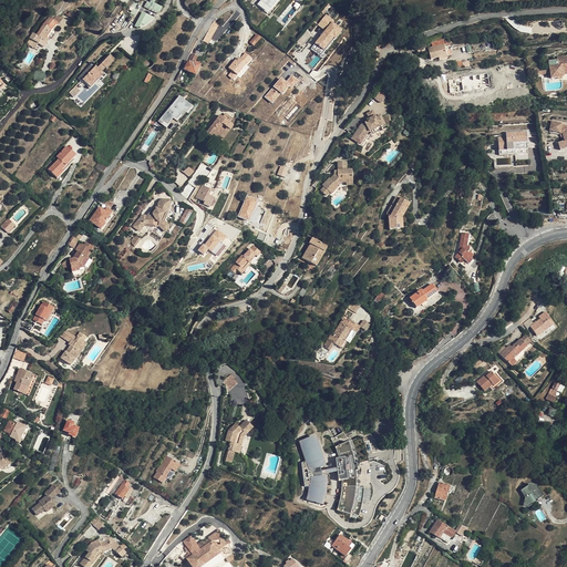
[(147,0),(144,7),(158,13),(163,6),(154,2),(155,0),(147,0)]
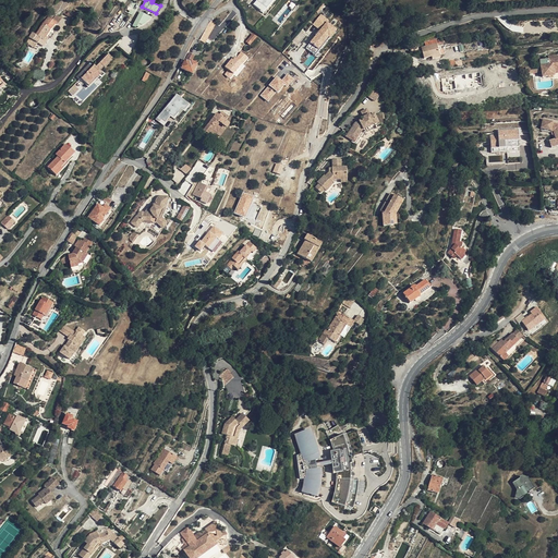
[(256,0),(255,0),(252,3),(265,14),(276,0),(257,0),(257,1),(256,0)]
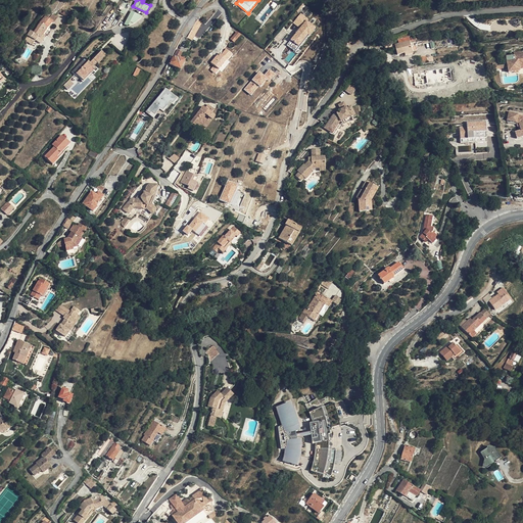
[(52,14),(50,18),(54,21),(60,14),(58,12),(56,15),(52,14)]
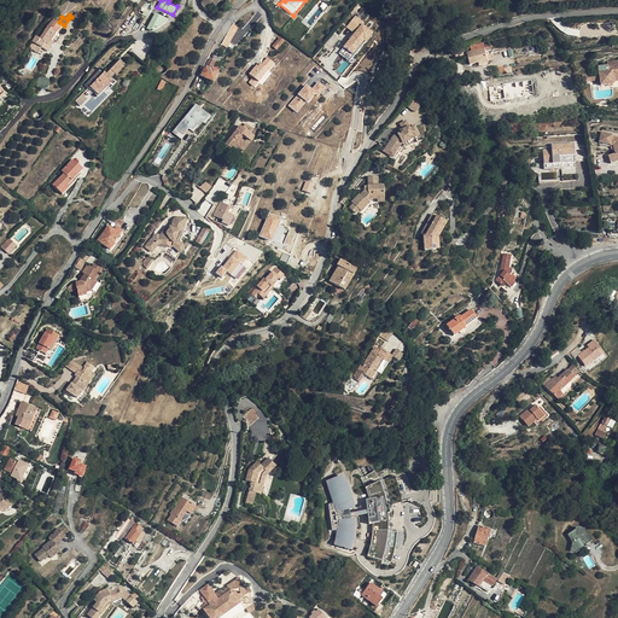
[(344,47),(345,47),(340,52),(350,60),(373,34),(363,24),(366,23),(357,16),(347,27),(355,34),(344,47)]
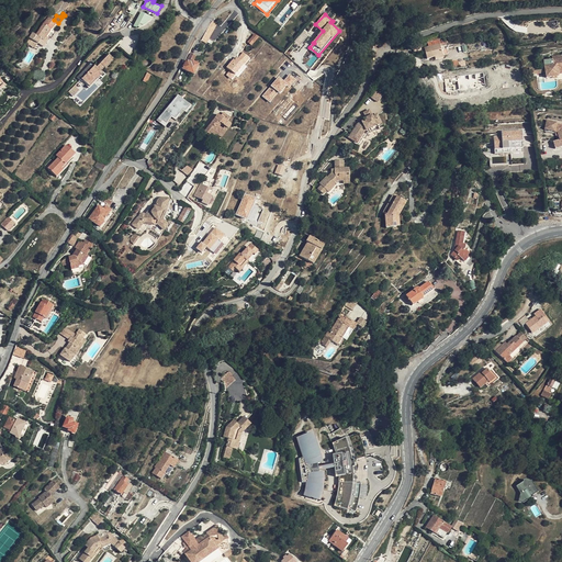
[(34,31),(31,36),(34,37),(32,40),(37,44),(38,44),(41,40),(43,41),(46,36),(48,38),(49,36),(53,31),(58,23),(54,20),(49,17),(44,23),(37,33),(34,31)]
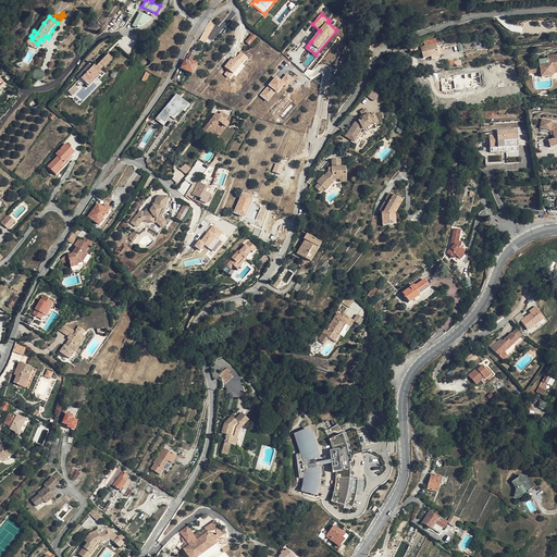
[(208,36),(212,29),(214,25),(210,23),(200,40),(205,42),(208,36)]
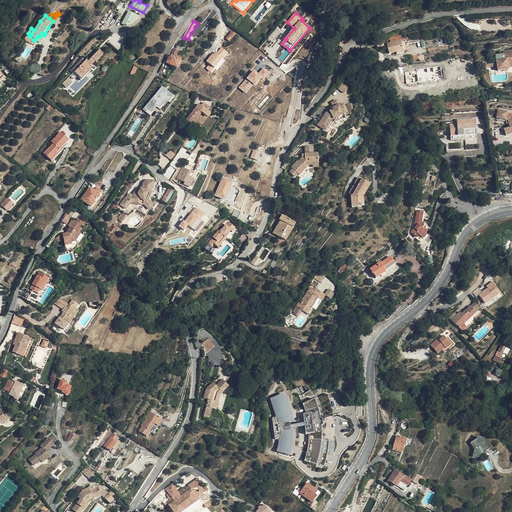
[(229,41),(235,34),(232,32),(226,38),(229,41)]
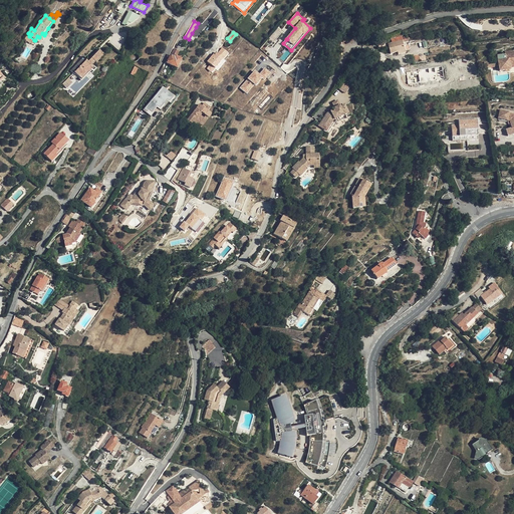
[(28,33),(24,39),(31,44),(34,40),(29,36),(31,34),(28,33)]
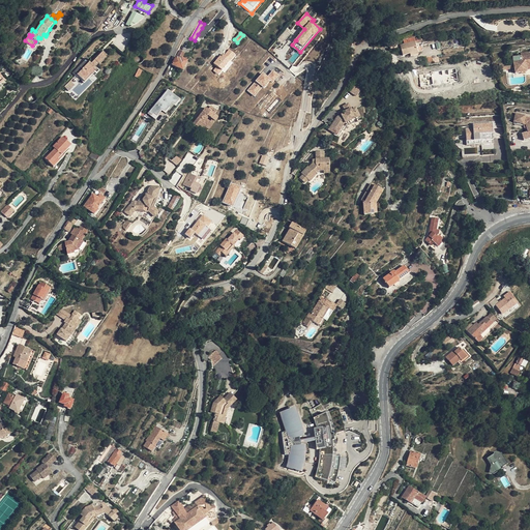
[(40,43),(46,36),(43,34),(40,38),(38,37),(36,41),(40,43)]
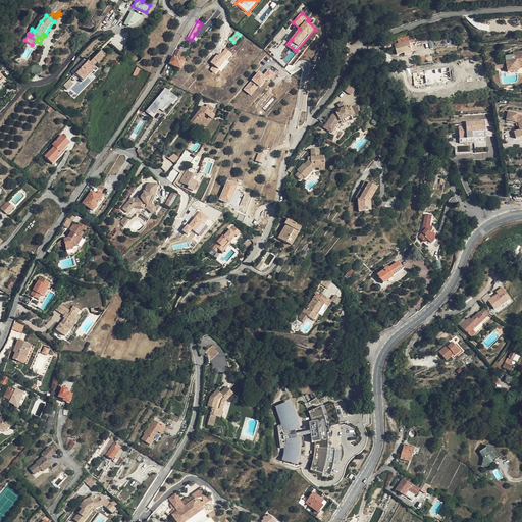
[(242,37),(240,35),(233,42),(236,44),(237,42),(238,42),(242,37)]
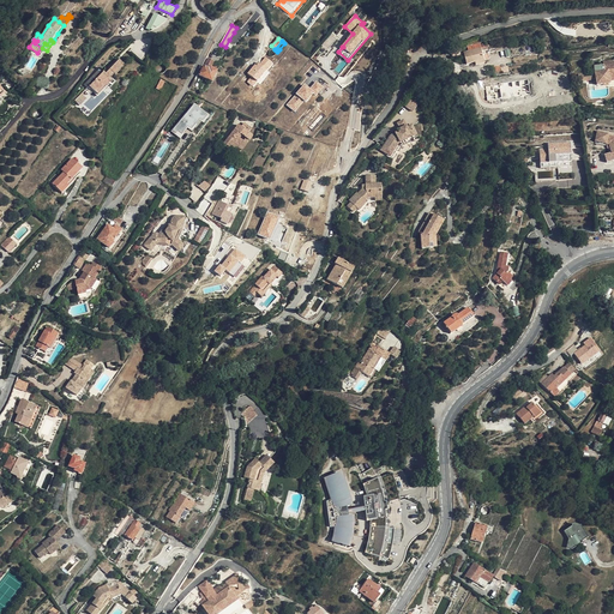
[(464,53),(467,59),(468,65),(476,62),(476,65),(486,64),(485,59),(483,54),(481,46),(471,48),(471,50),(464,53)]
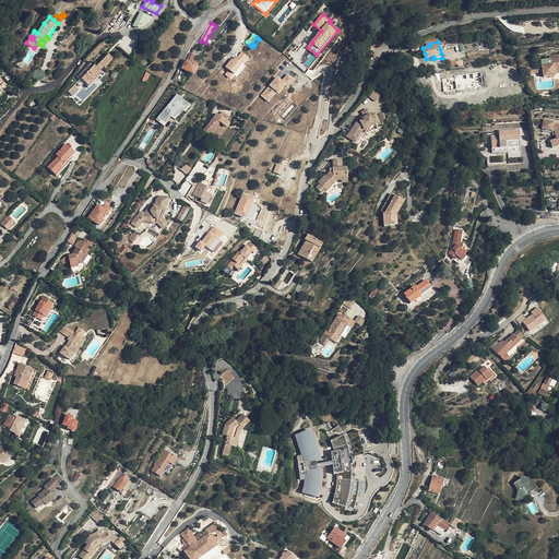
[(181,69),(191,73),(192,74),(198,66),(197,64),(192,62),(194,56),(190,54),(181,69)]
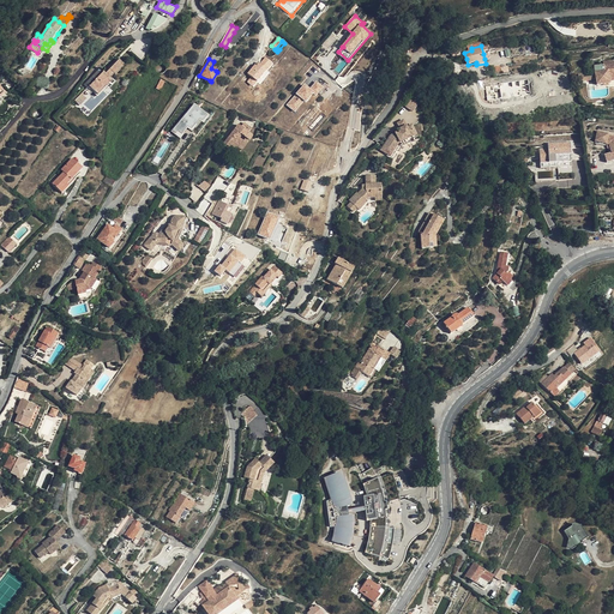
[(119,60),(107,72),(106,73),(103,72),(90,86),(86,90),(90,94),(92,90),(97,95),(107,85),(109,88),(114,82),(110,78),(114,73),(115,74),(124,65),(119,60)]
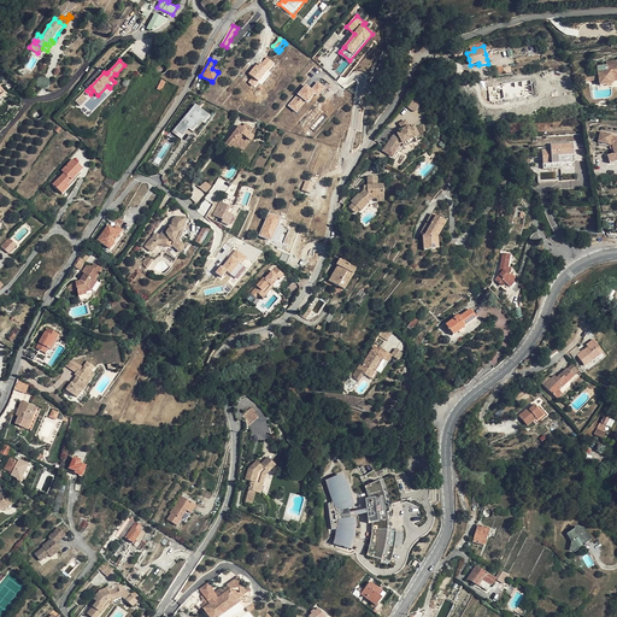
[(613,84),(613,83),(612,80),(616,78),(616,63),(607,65),(609,71),(599,72),(600,78),(601,86),(613,84)]
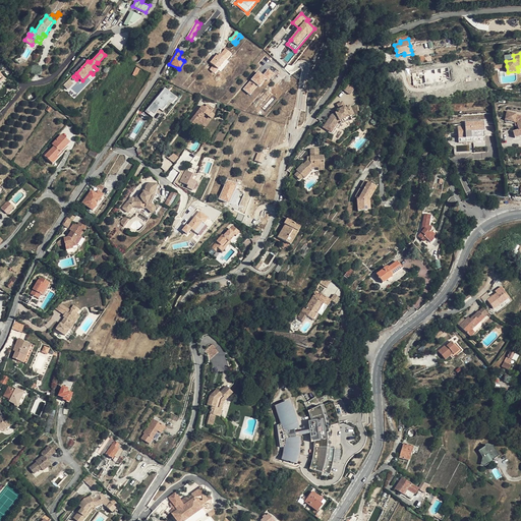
[(75,73),(87,61),(84,59),(72,70),(75,73)]
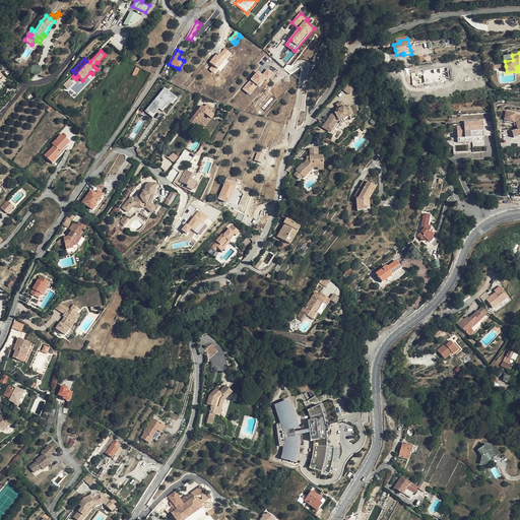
[(262,76),(258,72),(243,88),(250,94),(258,85),(259,86),(266,78),(268,80),(274,74),(269,69),(262,76)]
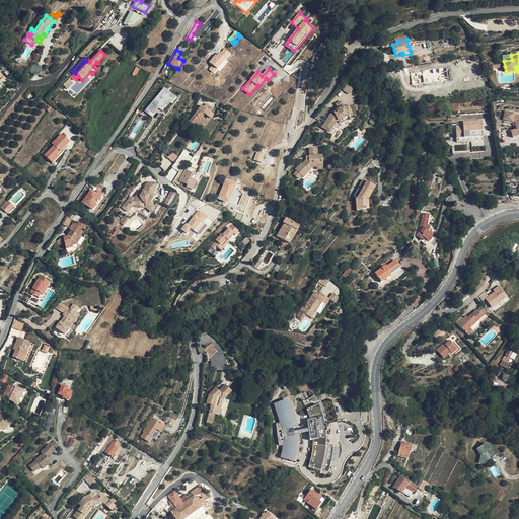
[(68,87),(74,81),(70,77),(65,83),(68,87)]
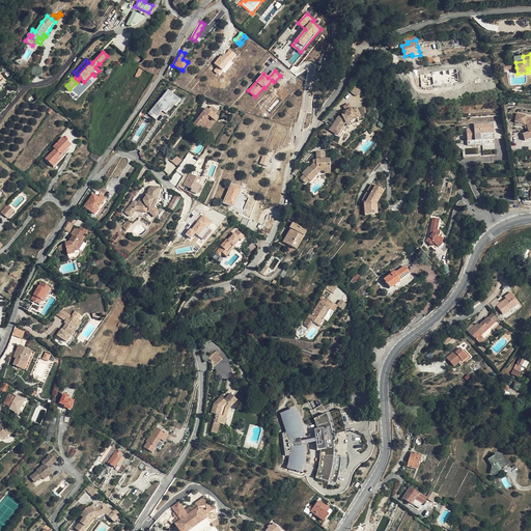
[(358,86),(351,92),(357,99),(363,93),(363,91),(358,86)]
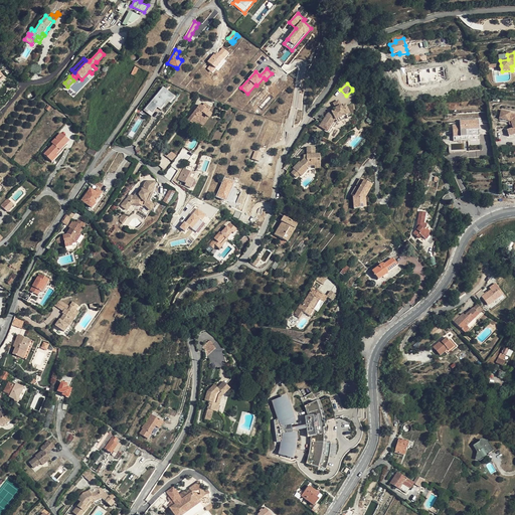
[(172,104),(177,98),(164,87),(145,111),(152,116),(159,108),(162,110),(170,101),(172,104)]
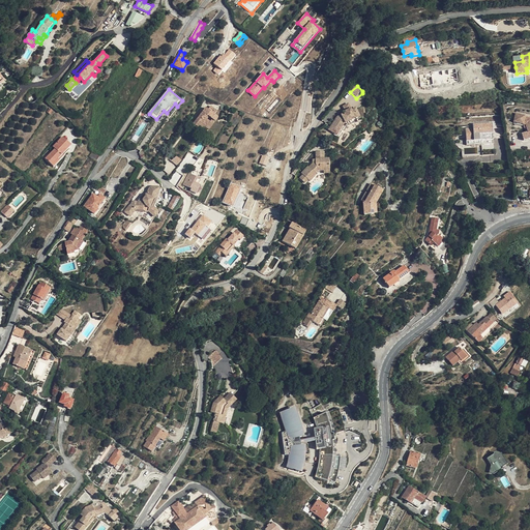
[(206,108),(203,112),(204,113),(202,116),(201,115),(193,125),(196,128),(197,129),(198,127),(203,131),(205,129),(210,122),(207,120),(209,117),(212,119),(212,120),(215,116),(214,115),(217,112),(211,107),(208,110),(206,108)]
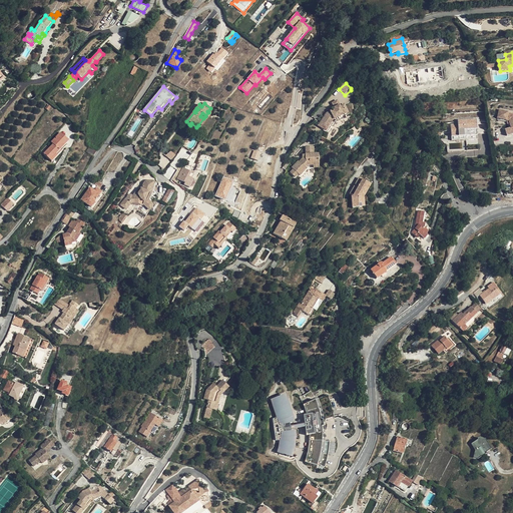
[(340,106),(334,108),(335,110),(326,113),(318,125),(323,128),(326,130),(334,119),(343,115),(344,117),(348,115),(344,106),(340,107),(340,106)]
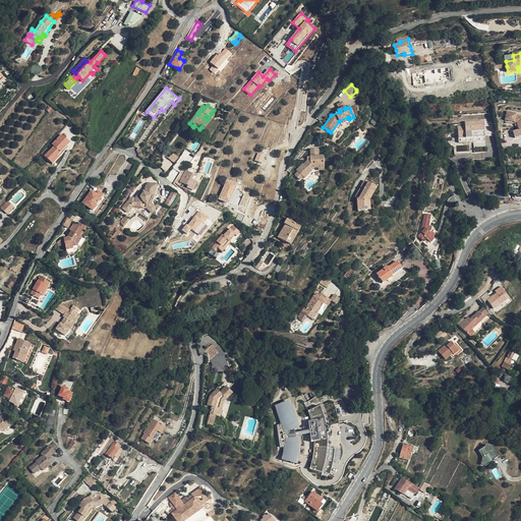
[(520,116),(516,115),(516,114),(507,112),(505,121),(515,122),(518,123),(518,125),(519,130),(520,129),(520,116)]
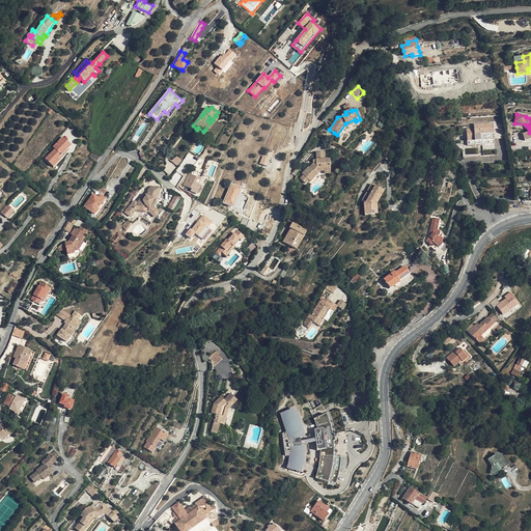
[(213,119),(211,122),(205,130),(207,132),(219,118),(216,116),(213,120),(213,119)]
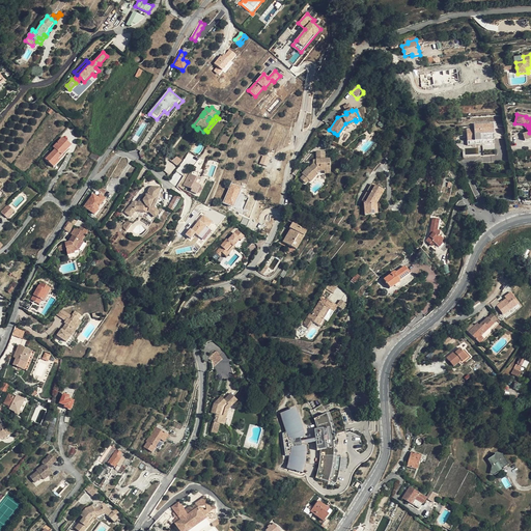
[(339,139),(346,129),(357,123),(356,122),(356,121),(355,119),(345,123),(337,135),(334,133),(332,134),(339,139)]
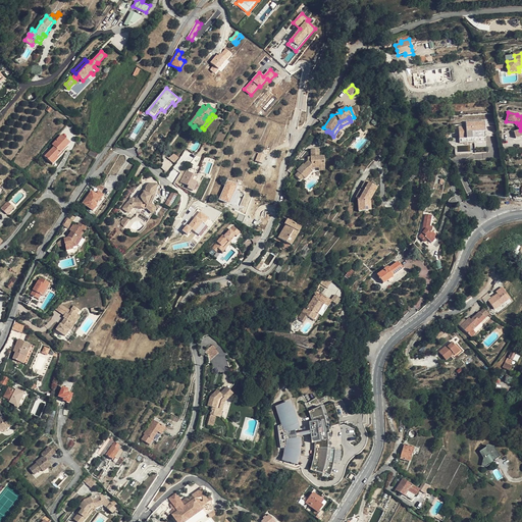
[(460,139),(486,138),(485,121),(466,122),(466,126),(459,126),(460,139)]
